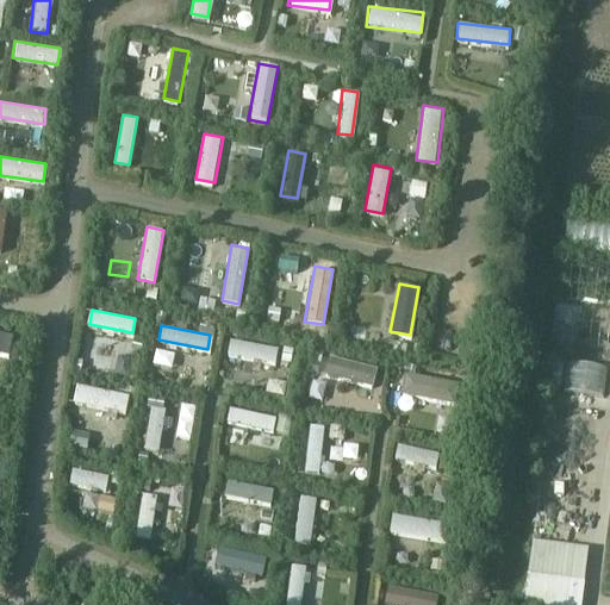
[(0,331),(0,353),(7,355),(12,335),(0,331)]
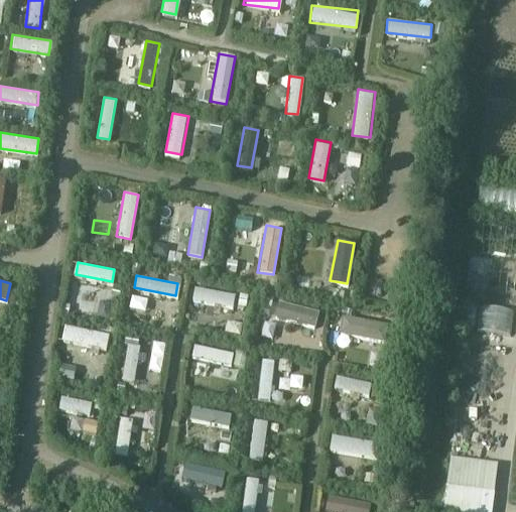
[(191,299),(231,307),(234,291),(194,284),(191,299)]
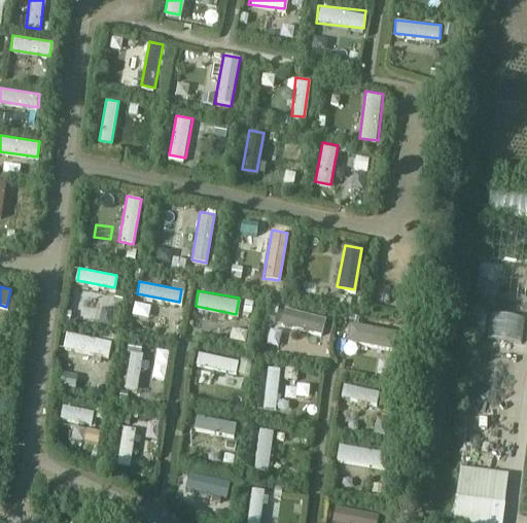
[(138,297),(135,309),(150,313),(153,301),(138,297)]
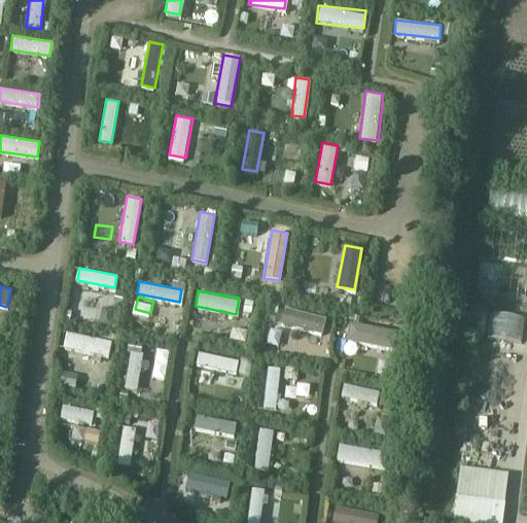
[(280,323),(322,332),(325,316),(283,308),(280,323)]
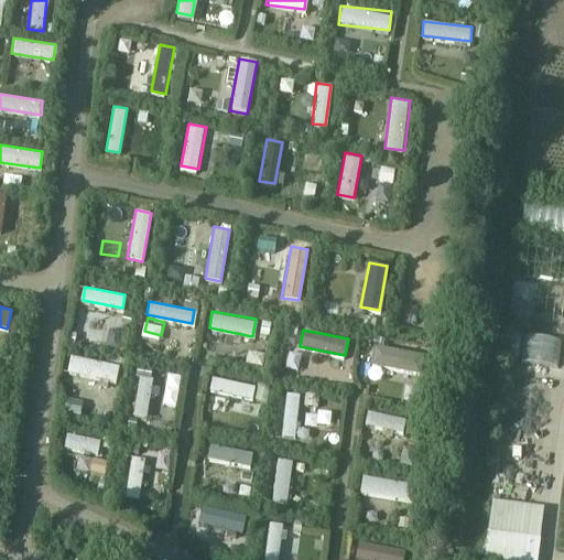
[(508,527),(541,530),(561,333),(528,330),(508,527)]
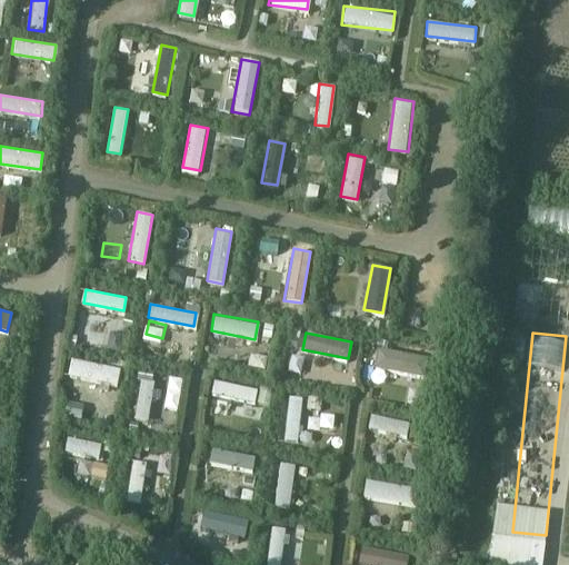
[(372,364),(425,374),(428,358),(376,348),(372,364)]
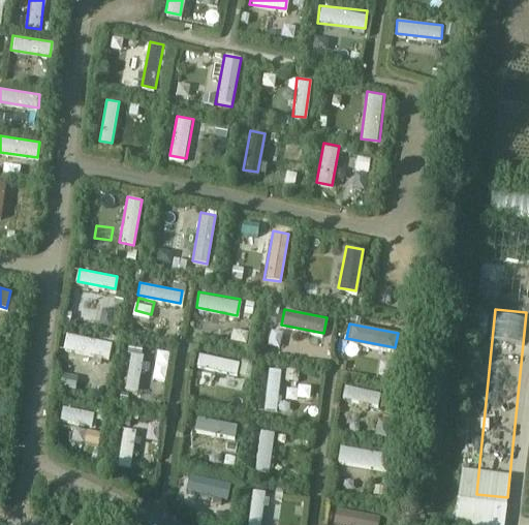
[(63,347),(109,356),(112,342),(65,334),(63,347)]
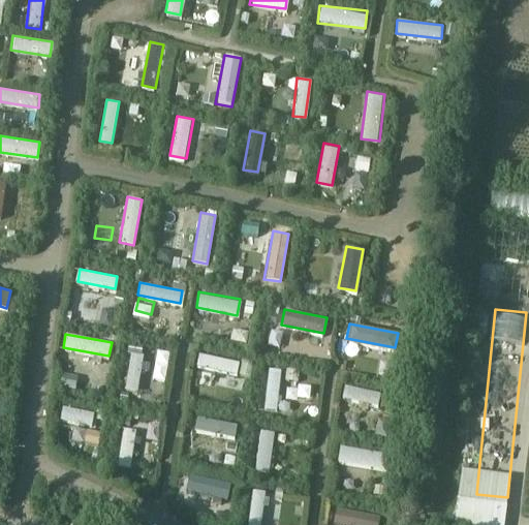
[(154,374),(166,376),(172,347),(159,345),(154,374)]
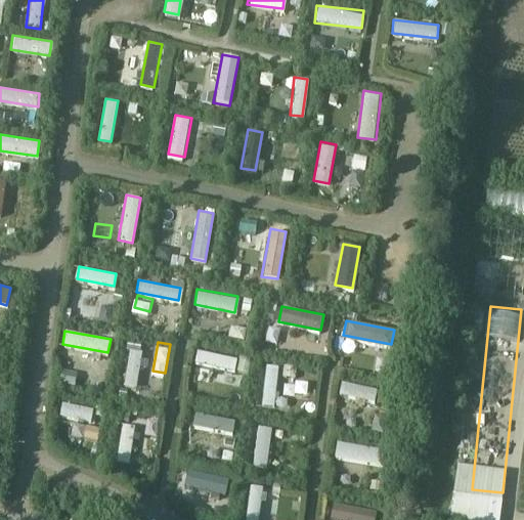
[(129,348),(123,383),(136,386),(142,350),(129,348)]
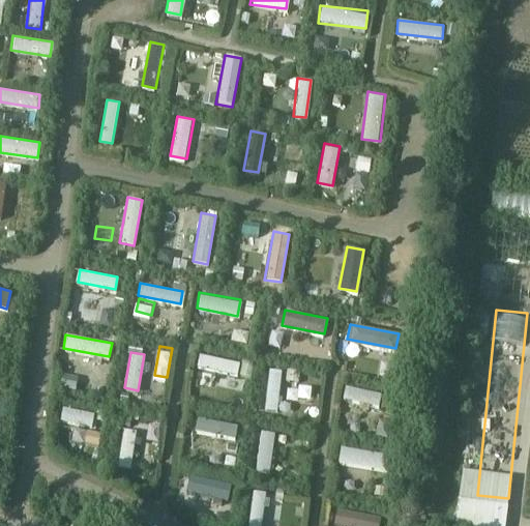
[(240,360),(198,353),(196,368),(238,376),(240,360)]
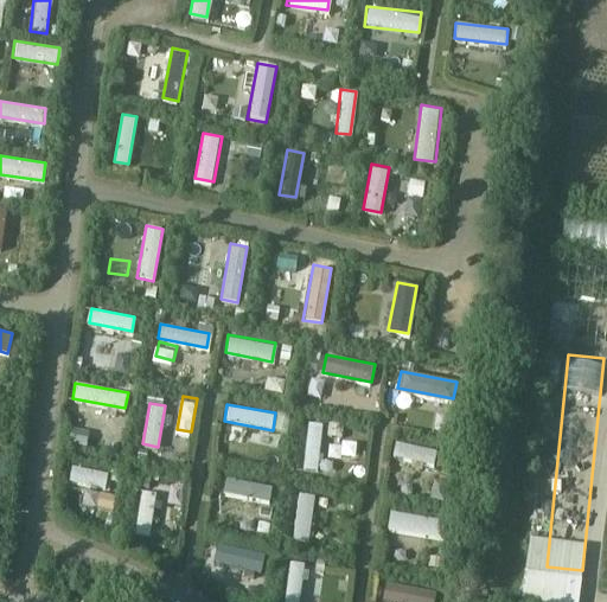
[(323,422),(308,421),(304,467),(318,469),(323,422)]
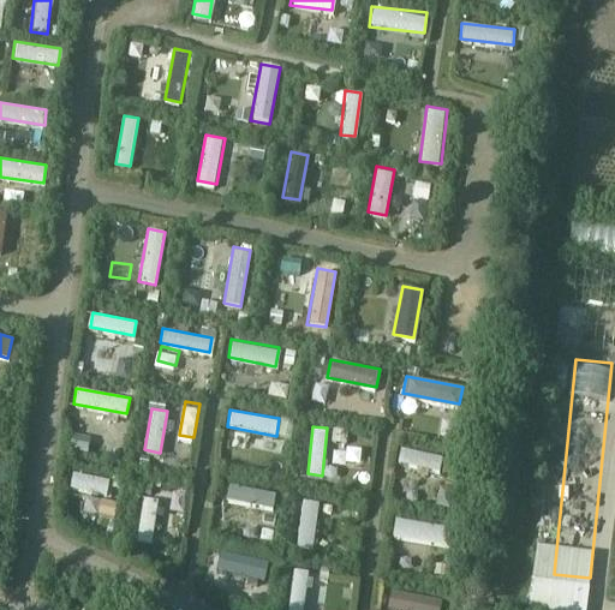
[(395,461),(441,471),(445,453),(399,444),(395,461)]
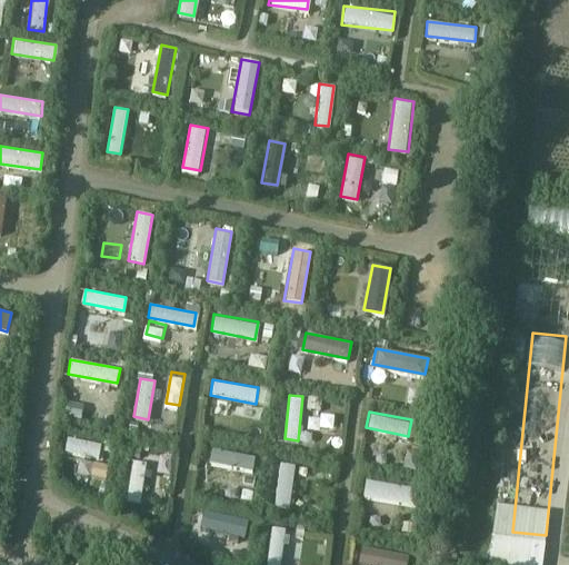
[(63,450),(99,457),(101,442),(67,435),(63,450)]
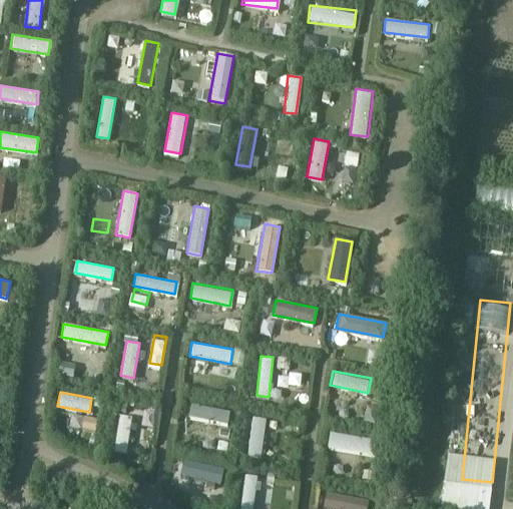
[(228,420),(230,407),(189,400),(186,412),(228,420)]
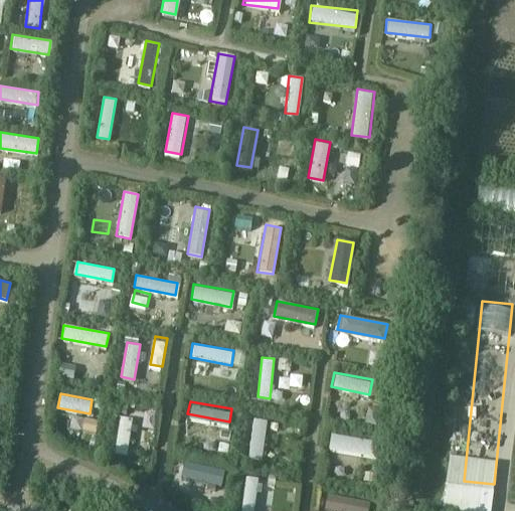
[(69,436),(81,437),(84,413),(72,411),(69,436)]
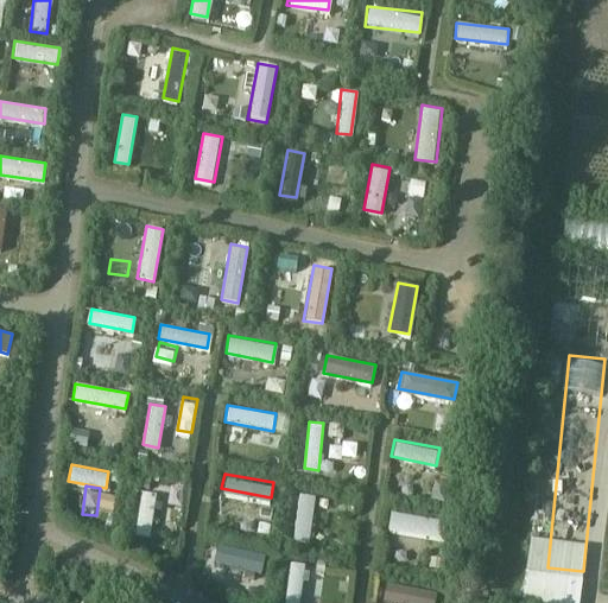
[(134,533),(150,537),(157,494),(141,492),(134,533)]
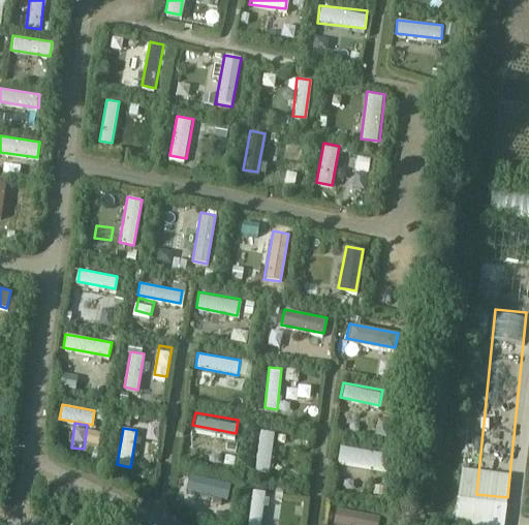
[(273,430),(259,429),(256,467),(269,469),(273,430)]
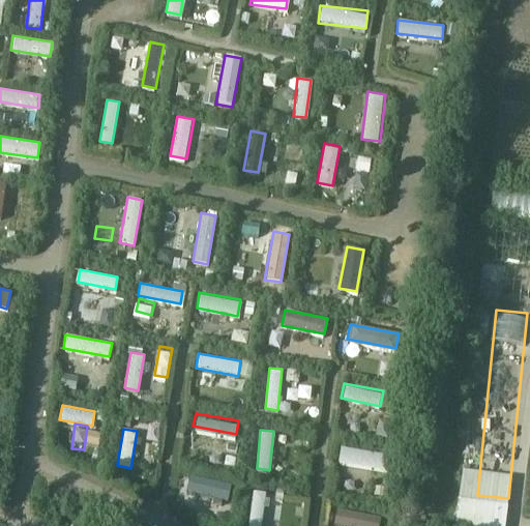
[(339,459),(386,468),(388,455),(342,445),(339,459)]
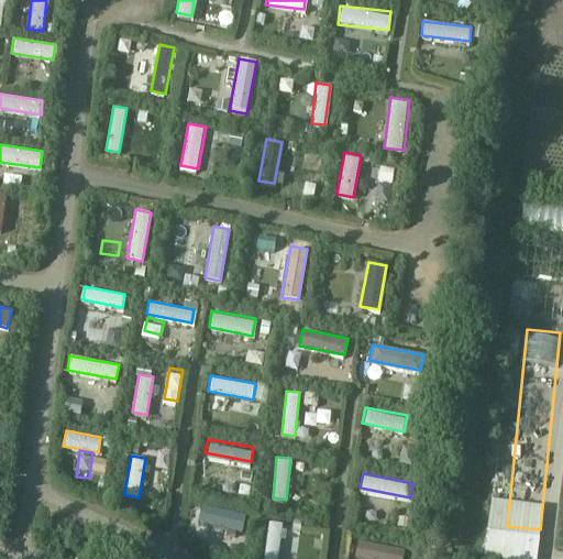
[(242,516),(199,508),(197,522),(240,529),(242,516)]
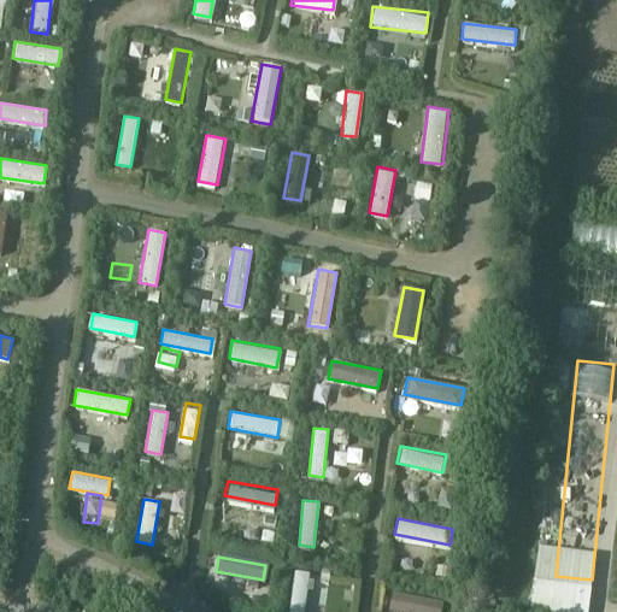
[(304,611),(309,572),(295,571),(291,611),(304,611)]
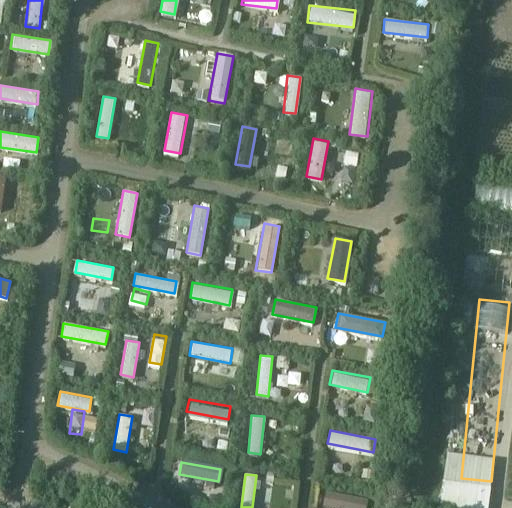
[(443,479),(441,507),(491,507),(492,482),(443,479)]
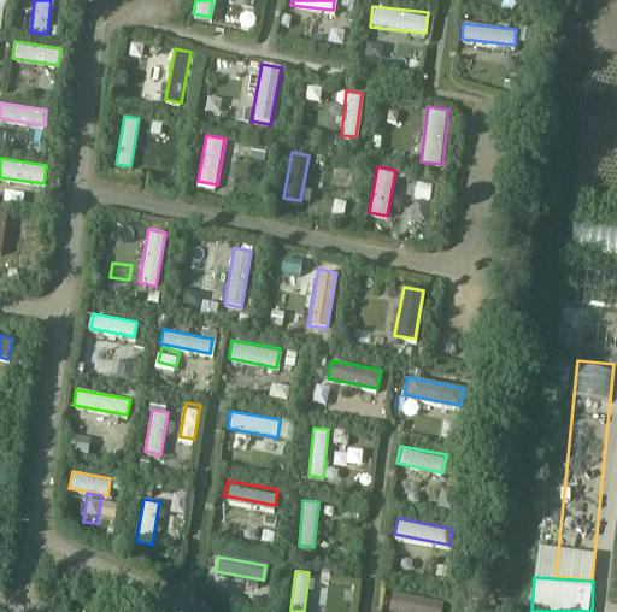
[(385,610),(397,611),(438,611),(441,602),(388,592),(385,610)]
